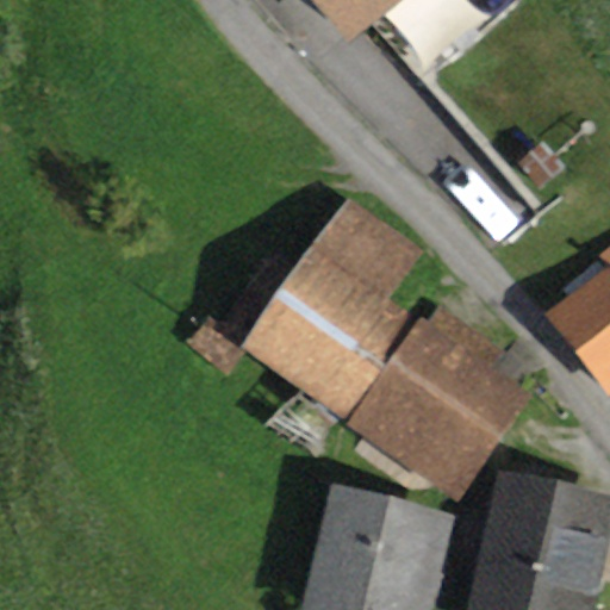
[(404,0),(307,0),(346,47),(404,0)]
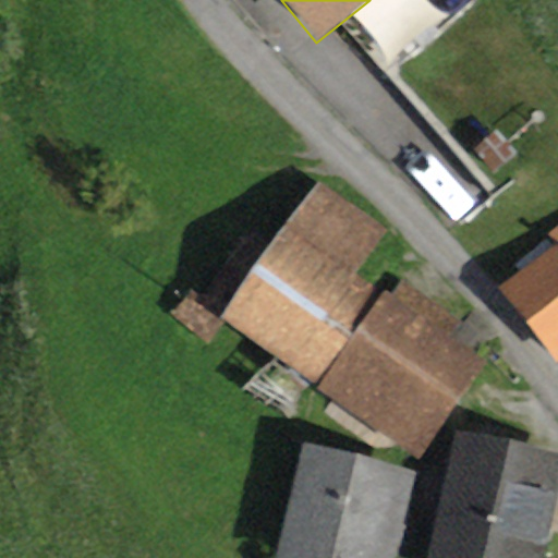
[(320,181),(281,235),(251,214),(202,280),(235,304),(225,319),(282,361),(254,399),(286,421),(311,386),(422,466),(493,368),(455,340),(465,324),(400,276),(388,293),(362,275),(392,233),(320,181)]
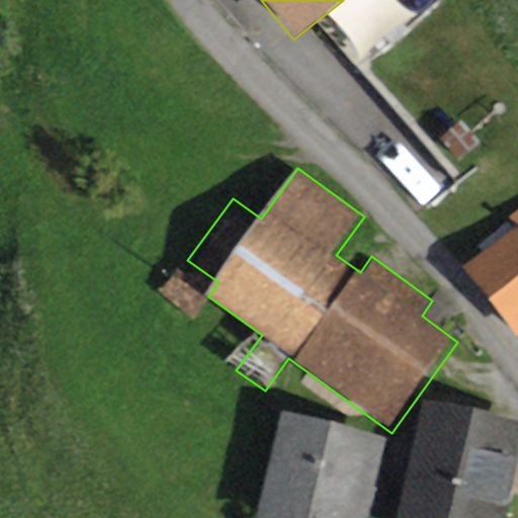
[(508,226),(458,263),(517,342),(517,206),(503,219),(508,226)]
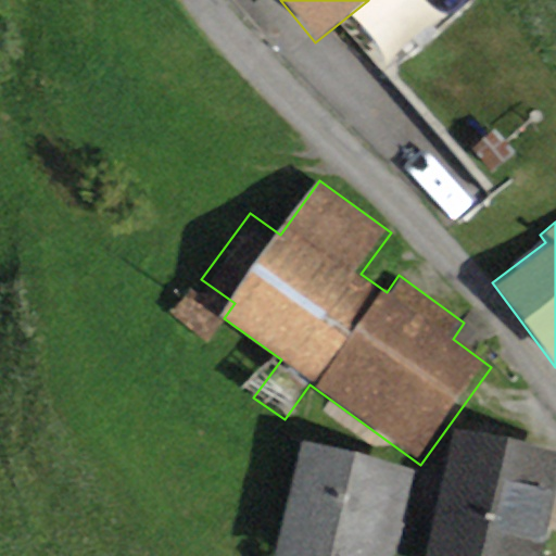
[(224,311),(185,282),(164,312),(202,340),(224,311)]
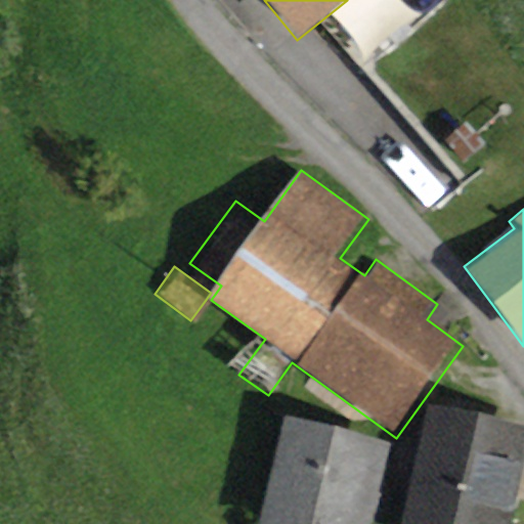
[(512,523),(523,471),(523,427),(427,405),(400,523),(512,523)]
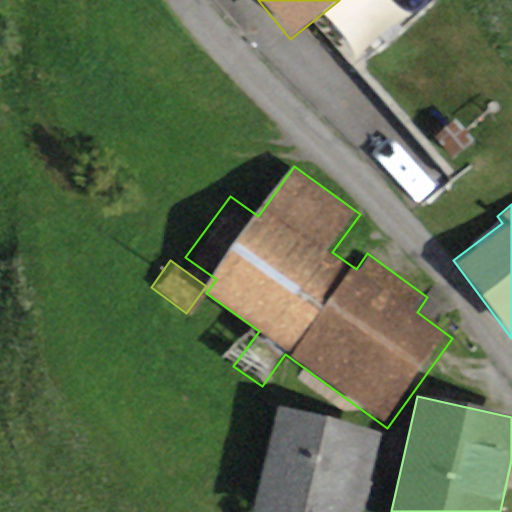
[(364,511),(383,436),(279,410),(253,511),(364,511)]
